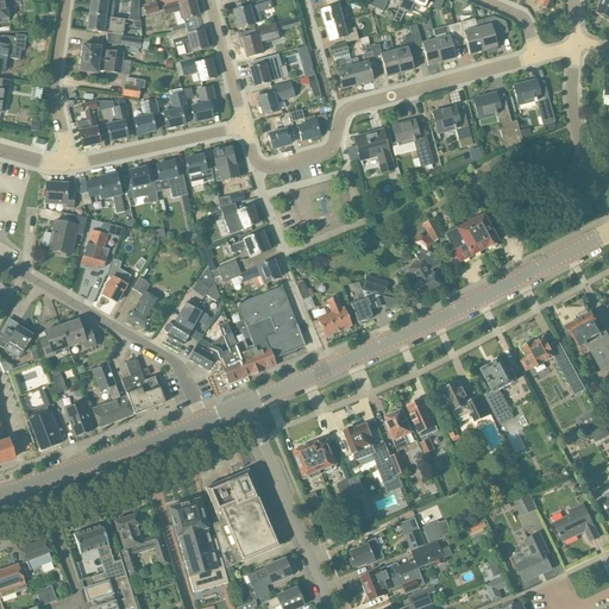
[(19,2),(18,0),(0,0),(0,23),(8,23),(6,5),(19,2)]
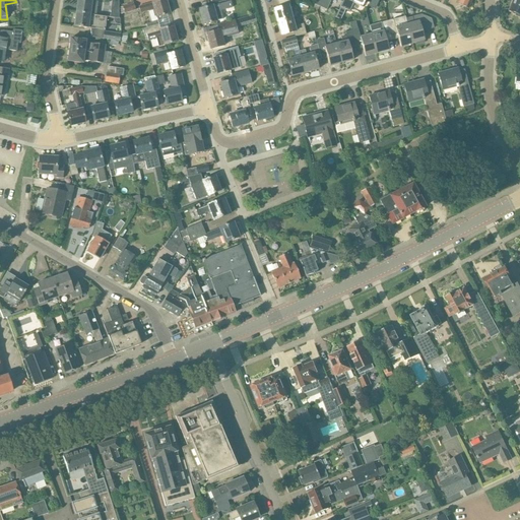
[(86,0),(78,0),(76,13),(96,15),(98,7),(99,2),(86,0)]
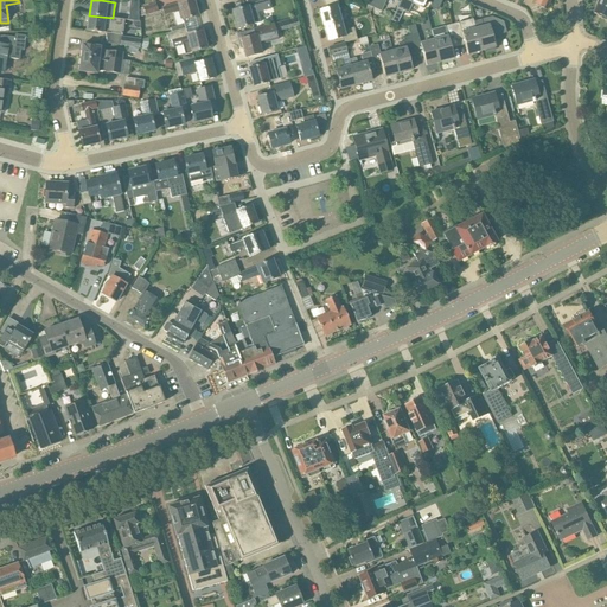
[(190,0),(179,4),(161,7),(164,16),(181,11),(184,20),(196,18),(198,17),(193,0),(190,0)]
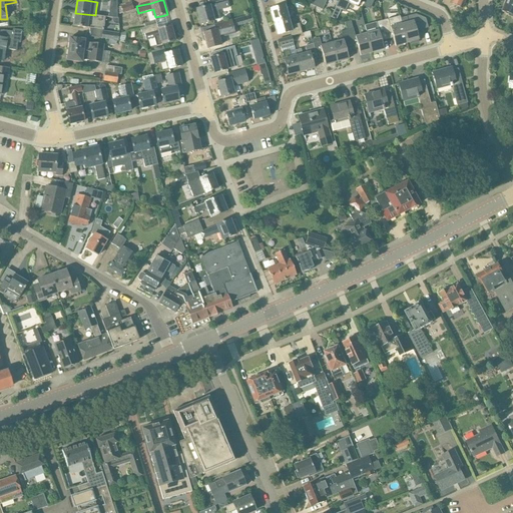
[(274,22),(289,18),(285,6),(288,5),(285,0),(273,0),(276,8),(270,10),(274,22)]
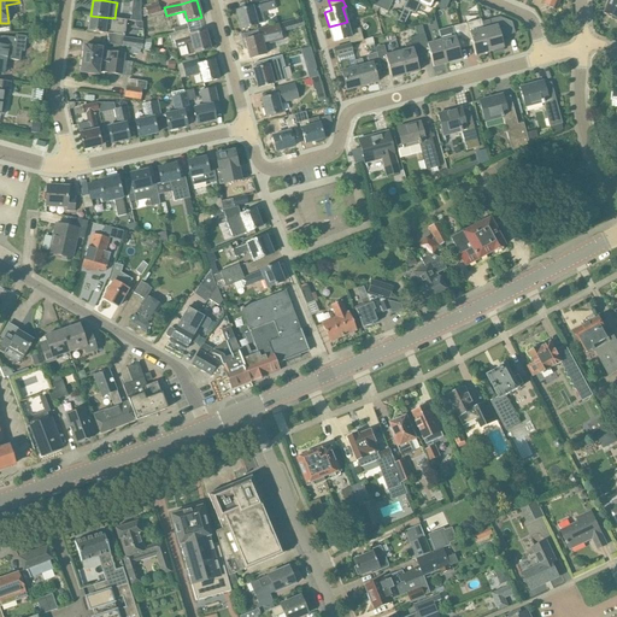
[(400,0),(375,0),(372,5),(388,12),(393,0),(399,0),(401,1),(400,0)]
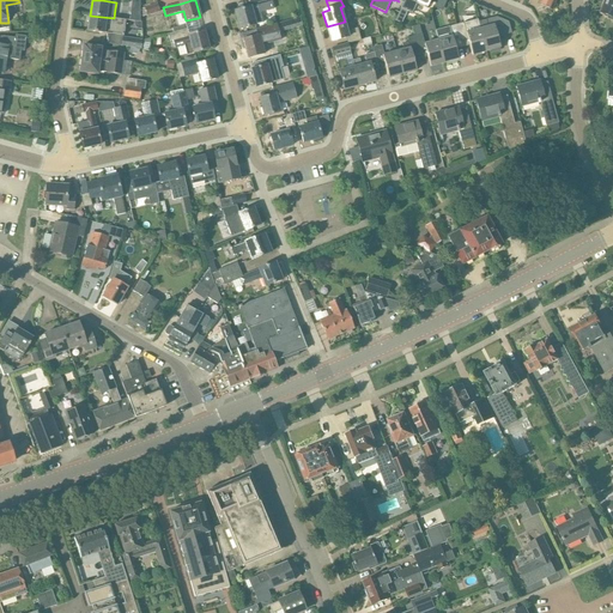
[(429,0),(404,0),(401,8),(412,13),(417,4),(426,8),(429,0)]
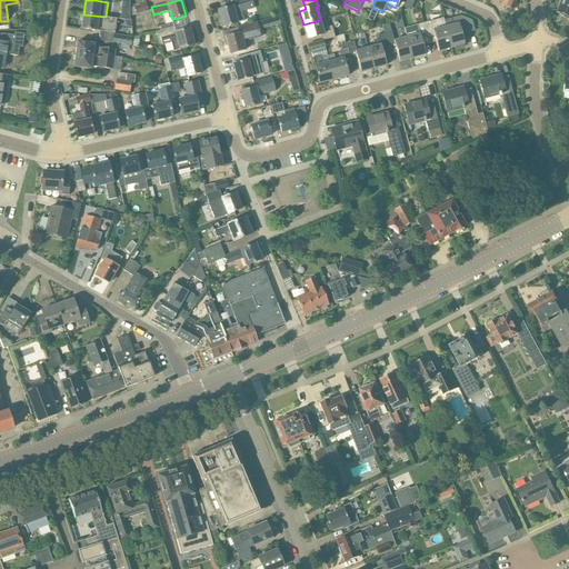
[(492,0),(499,2),(498,3),(511,9),(515,0),(492,0)]
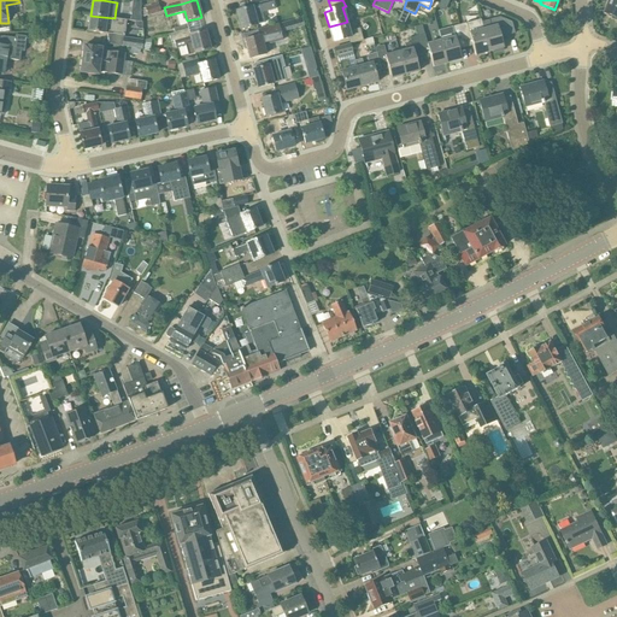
[(616,0),(610,0),(605,13),(613,16),(612,18),(616,19),(616,0)]
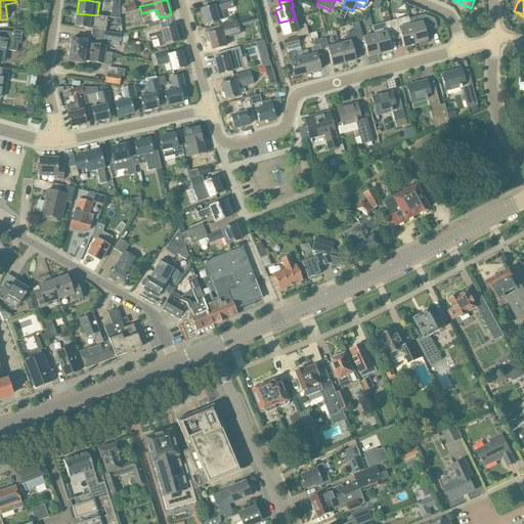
[(214,7),(202,10),(206,26),(218,23),(218,22),(224,19),(222,11),(233,8),(231,2),(228,3),(214,7)]
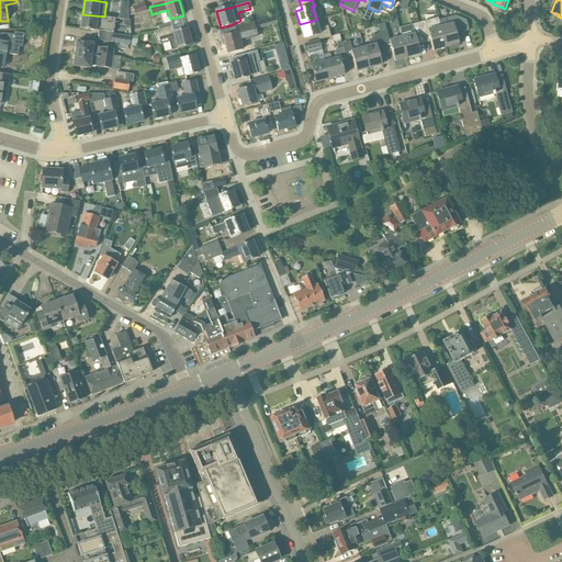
[(146,12),(145,4),(128,9),(130,15),(146,12)]
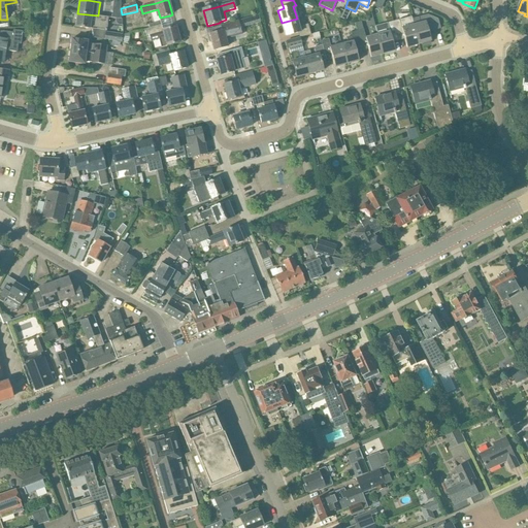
[(74,24),(76,25),(75,27),(106,31),(108,18),(98,15),(77,13),(76,20),(75,21),(74,24)]
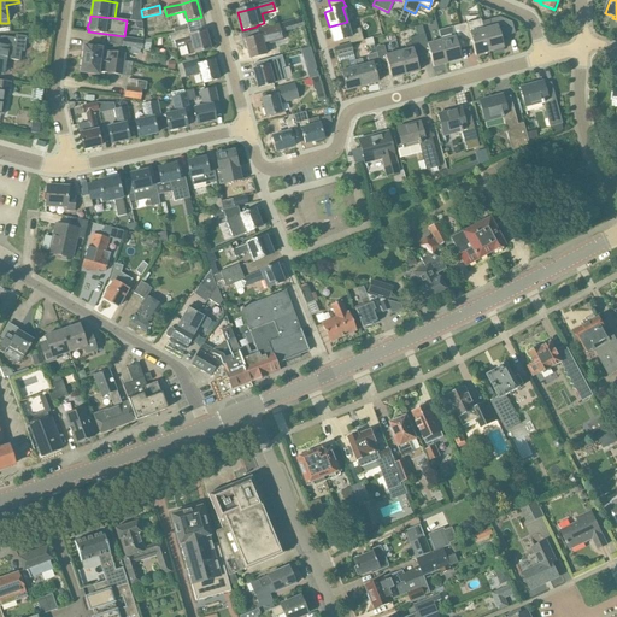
[(481,22),(489,52),(504,48),(500,37),(515,33),(511,22),(503,18),(499,17),(481,22)]
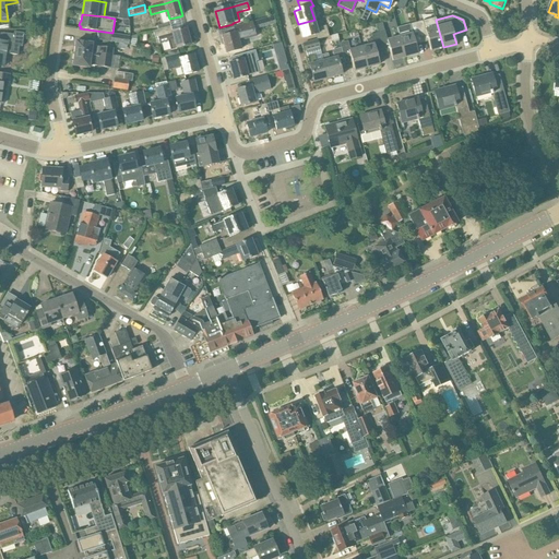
[(443,47),(436,20),(436,18),(429,20),(416,23),(420,36),(427,34),(431,50),(443,47)]
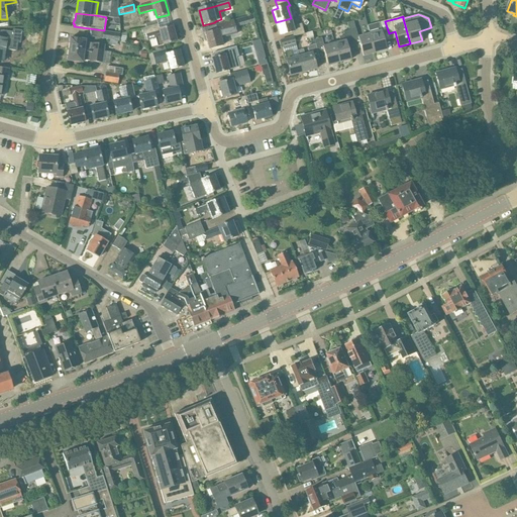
[(293,37),(294,36),(304,33),(301,23),(292,25),(291,18),(276,22),(279,36),(292,32),(293,36),(293,37)]
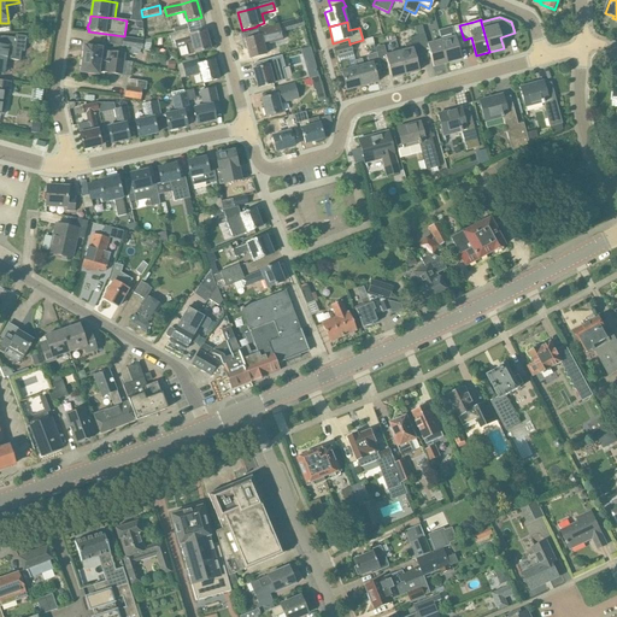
[(259,36),(245,41),(247,50),(250,59),(265,56),(263,46),(283,41),(278,24),(257,30),(259,36)]
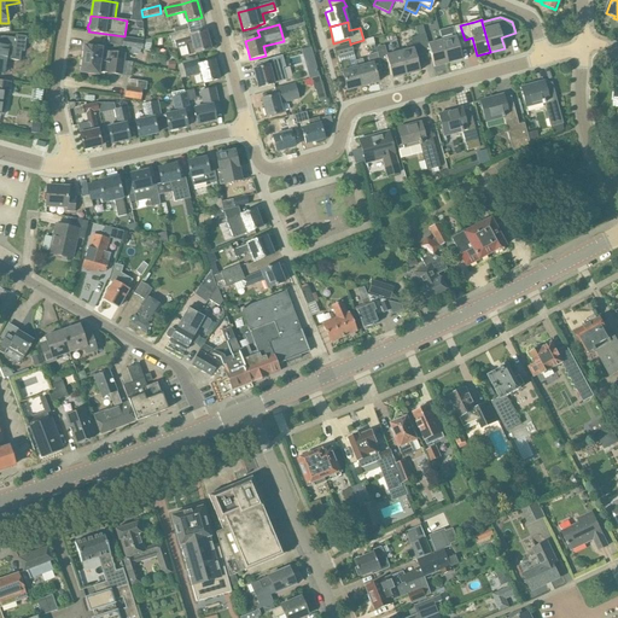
[(442,41),(441,41),(429,45),(425,35),(423,24),(415,27),(418,36),(421,52),(429,50),(433,68),(448,64),(442,41)]
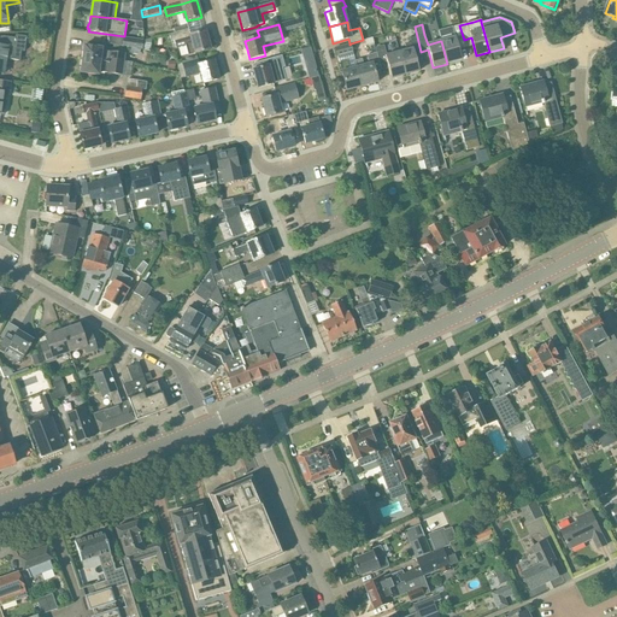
[(438,31),(440,41),(441,41),(447,64),(462,59),(457,42),(464,40),(459,25),(452,28),(438,31)]
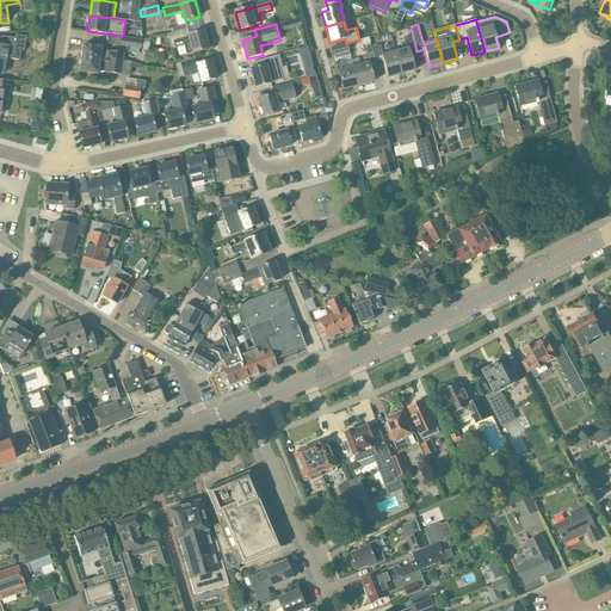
[(172,32),(167,35),(168,41),(173,39),(176,48),(184,45),(186,55),(193,54),(209,49),(204,31),(201,32),(189,35),(187,29),(172,32)]
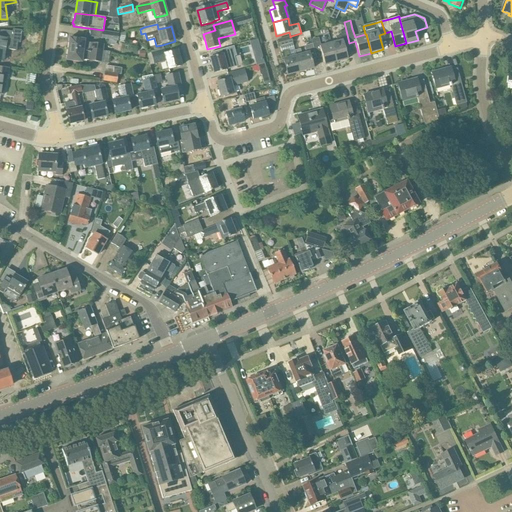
[(22,30),(13,29),(12,31),(1,30),(0,38),(0,37),(0,60),(4,61),(6,49),(17,50),(17,42),(20,42),(22,30)]
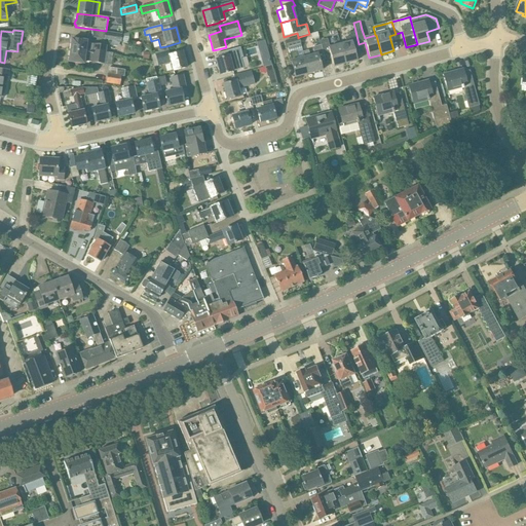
[(346,43),(340,45),(345,64),(358,61),(353,45),(359,44),(355,31),(349,33),(350,36),(345,38),(346,43)]
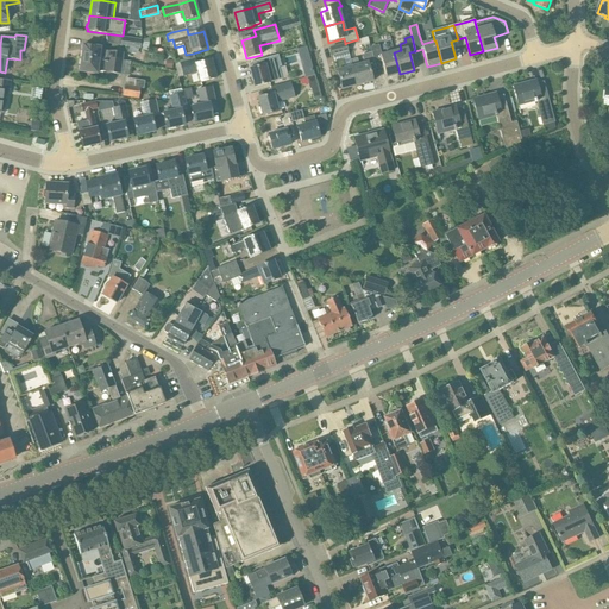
[(142,39),(121,37),(120,46),(140,49),(142,39)]
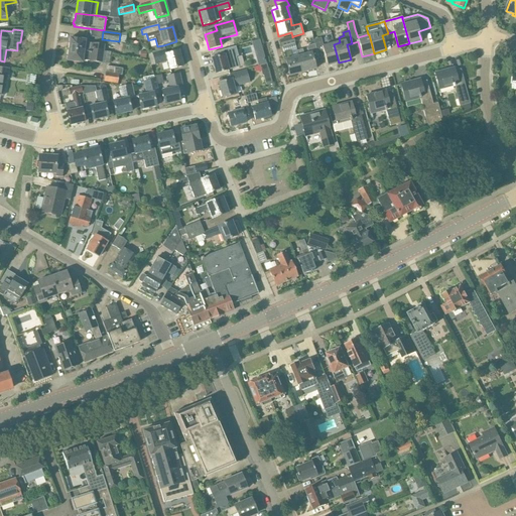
[(282,47),(295,44),(293,39),(293,36),(292,37),(292,36),(279,39),(282,47)]
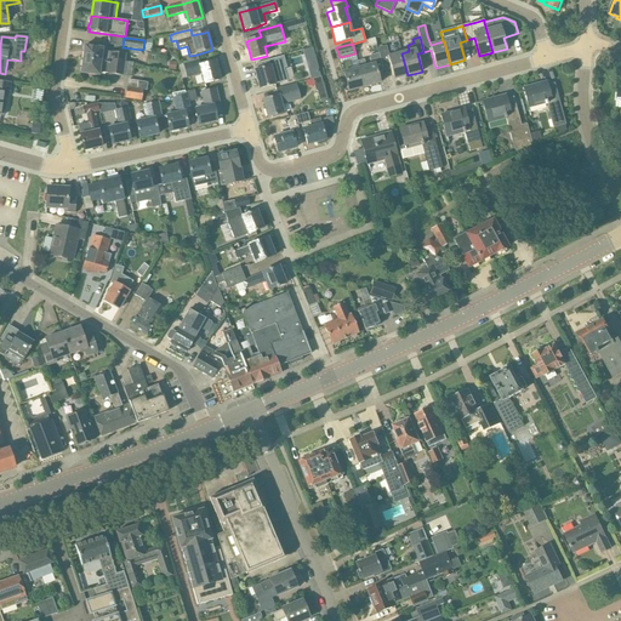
[(125,62),(126,55),(103,51),(103,49),(84,46),(83,60),(109,63),(109,61),(125,62)]
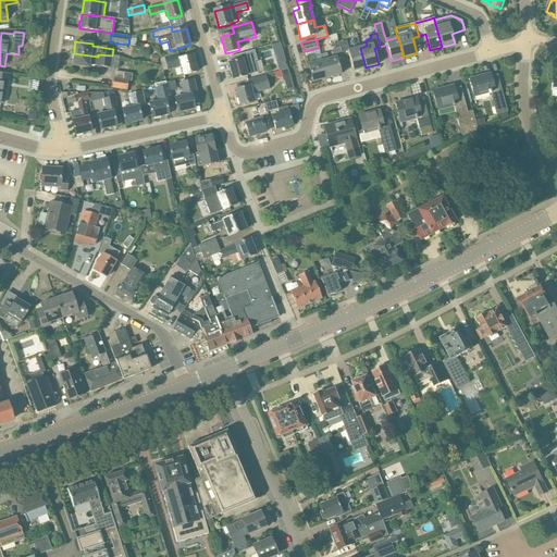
[(346,41),(338,44),(343,57),(348,56),(353,72),(366,67),(360,48),(349,51),(346,41)]
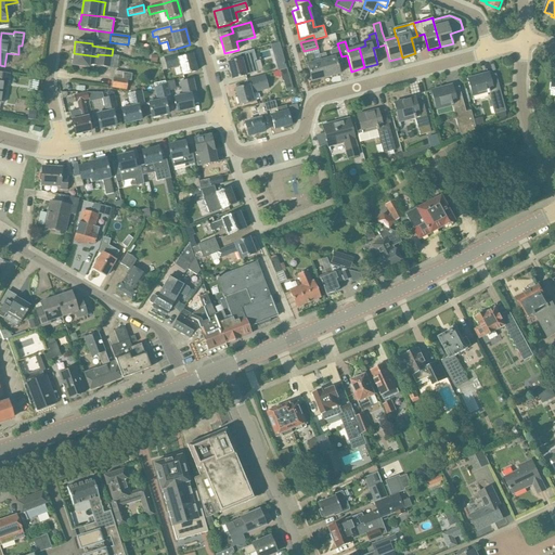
[(319,55),(325,78),(339,75),(336,65),(343,63),(341,56),(337,43),(334,44),(335,49),(330,50),(332,57),(326,59),(325,53),(320,55),(319,55)]
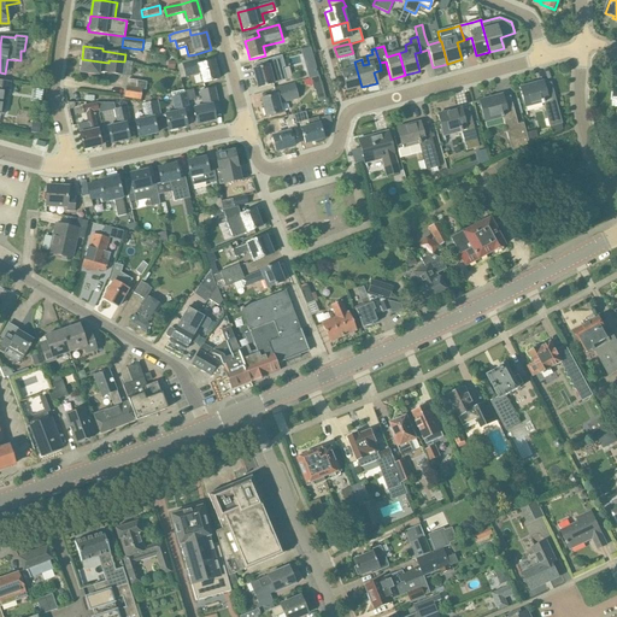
[(256,70),(253,70),(258,88),(274,84),(286,81),(282,69),(285,68),(282,56),(254,64),(256,70)]
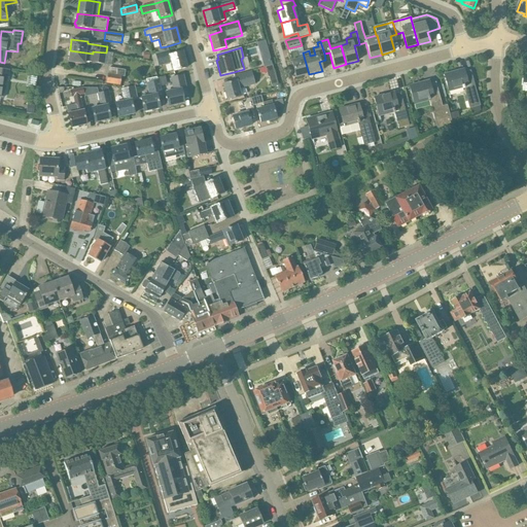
[(112,54),(106,53),(93,51),(93,54),(70,50),(68,63),(84,65),(84,62),(104,65),(104,64),(111,65),(112,54)]
